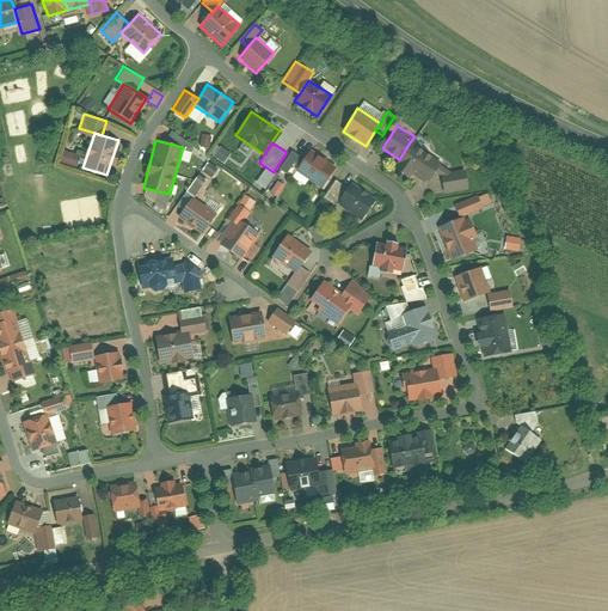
[(397,164),(427,183),(441,162),(410,142),(399,159),(397,164)]
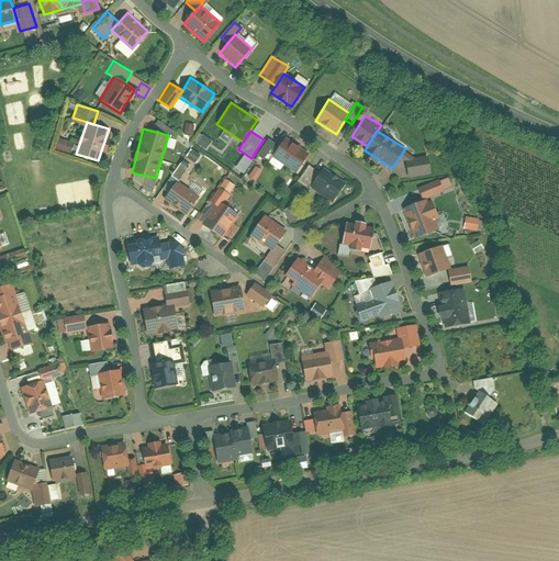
[(198,134),(193,144),(203,148),(208,138),(198,134)]
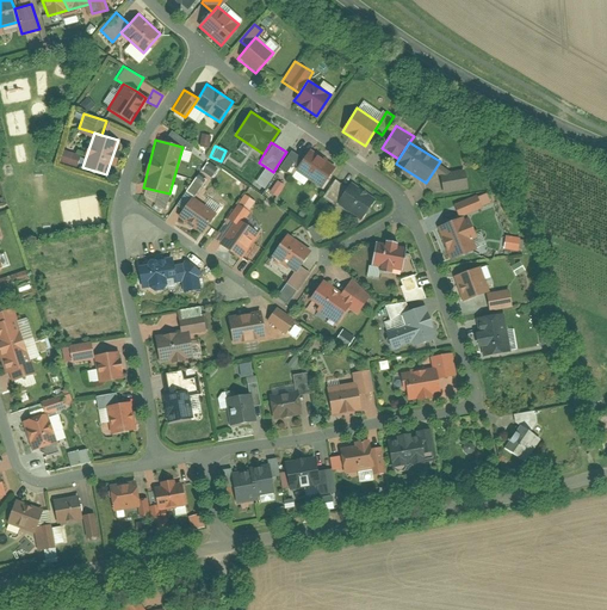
[(286,152),(277,166),(286,172),(298,153),(289,147),(286,152)]
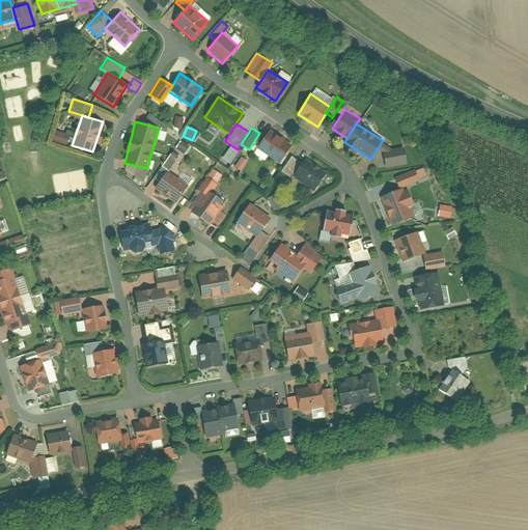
[(269,129),(256,147),(280,163),(293,143),(269,129)]
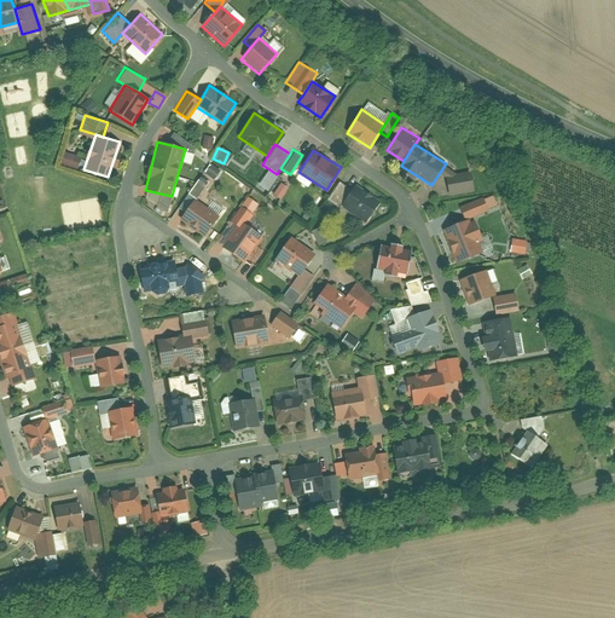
[(61,163),(76,169),(81,156),(64,151),(61,163)]
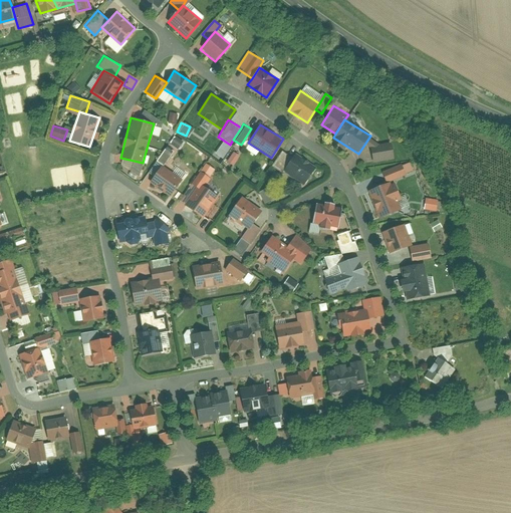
[(176,149),(181,141),(172,136),(167,144),(176,149)]
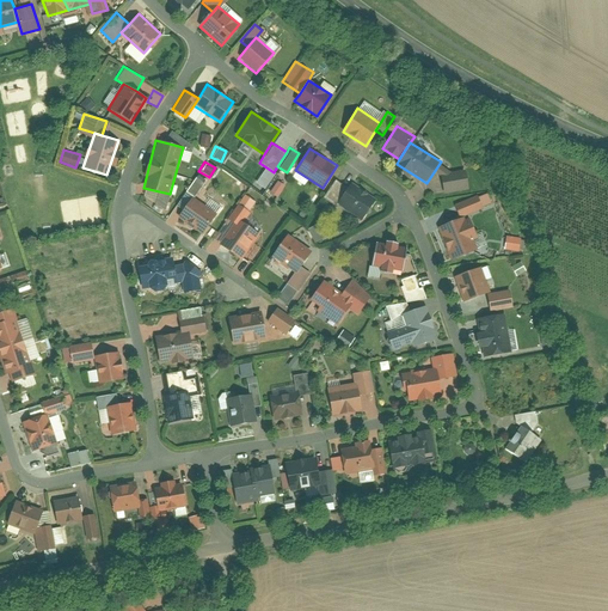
[(440,173),(443,193),(468,188),(465,169),(440,173)]
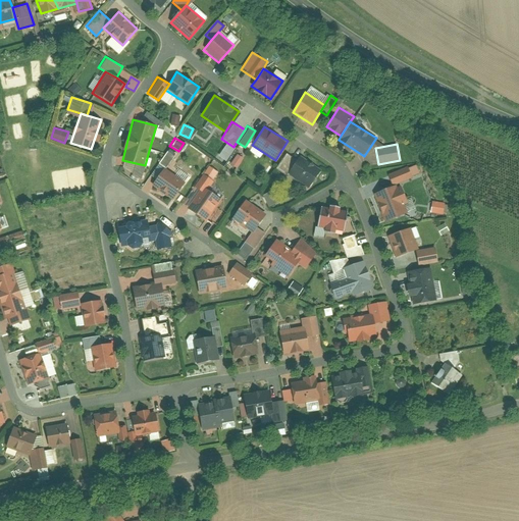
[(158,163),(165,168),(175,153),(168,148),(158,163)]
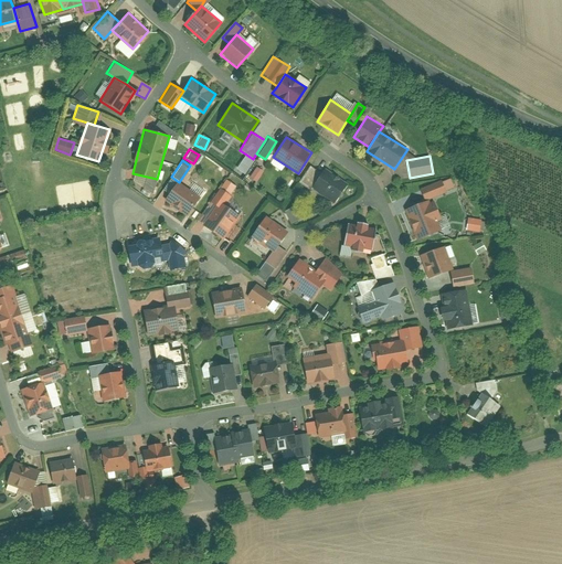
[(250,176),(256,180),(263,170),(256,166),(250,176)]
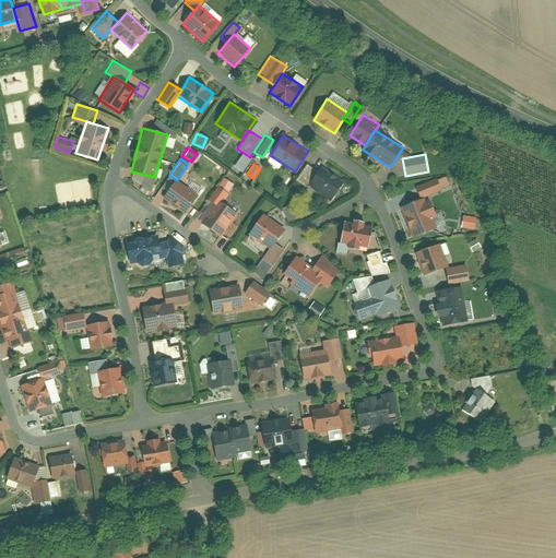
[(297,179),(308,187),(319,171),(307,164),(297,179)]
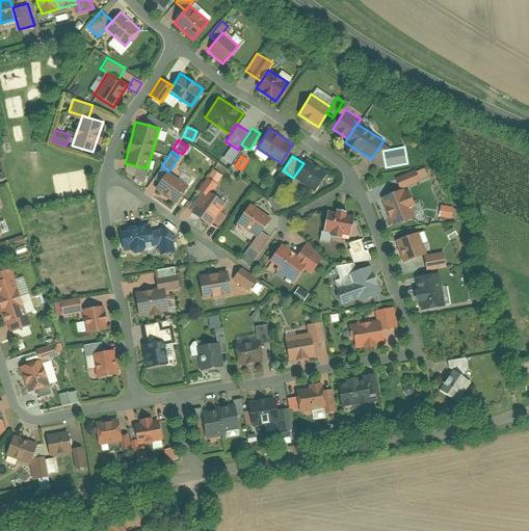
[(293,178),(315,191),(328,171),(307,158),(303,163),(293,178)]
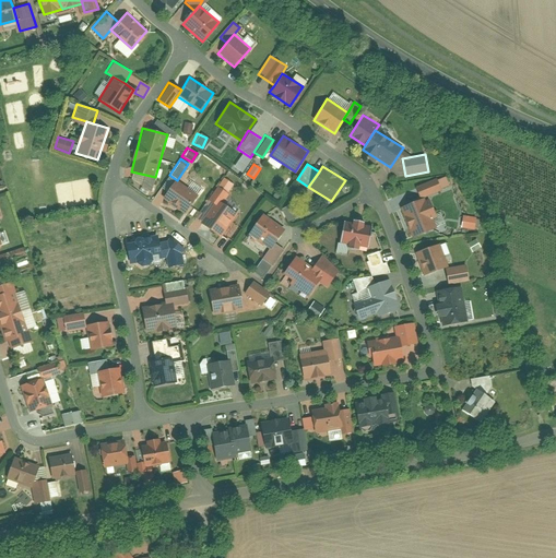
[(416,187),(421,200),(425,199),(441,192),(437,179),(416,187)]
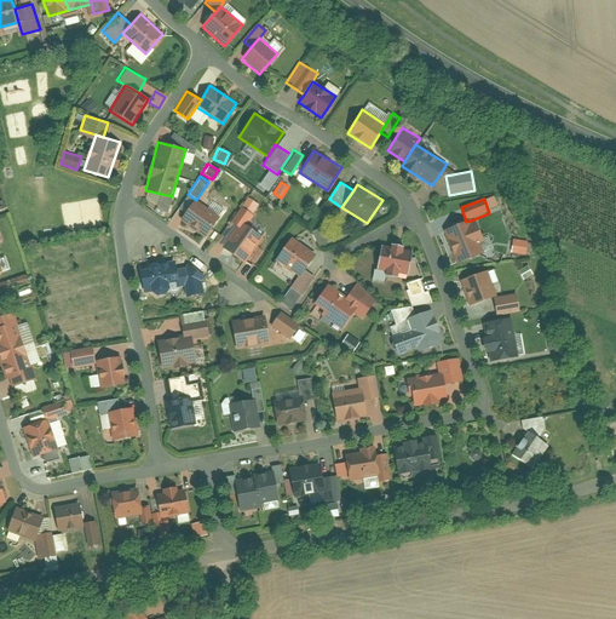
[(182,222),(205,236),(219,215),(196,200),(182,222)]
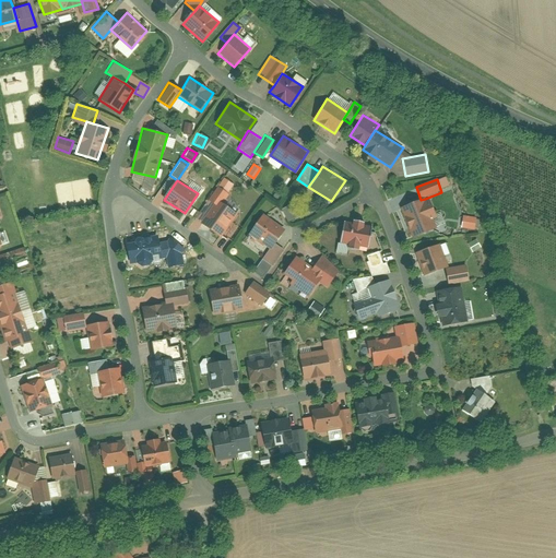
[(208,201),(213,204),(217,199),(223,189),(217,186),(208,201)]
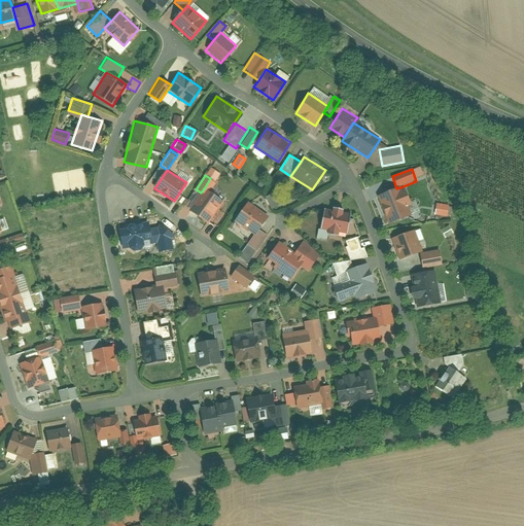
[(189,210),(208,222),(222,200),(205,187),(201,193),(189,210)]
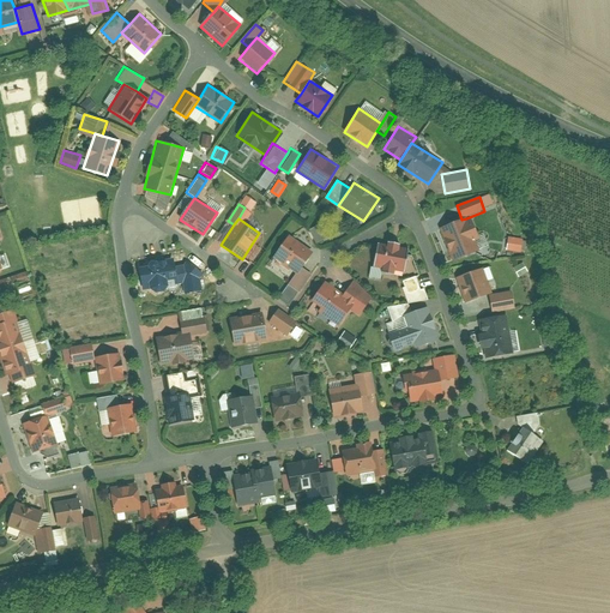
[(439,228),(451,260),(478,251),(466,218),(461,220),(439,228)]
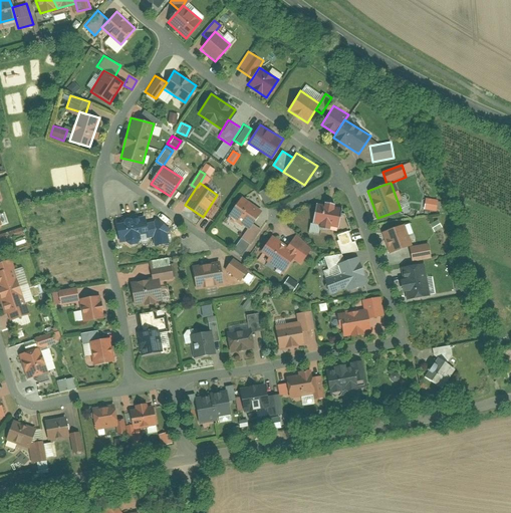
[(255,192),(261,204),(271,199),(265,187),(255,192)]
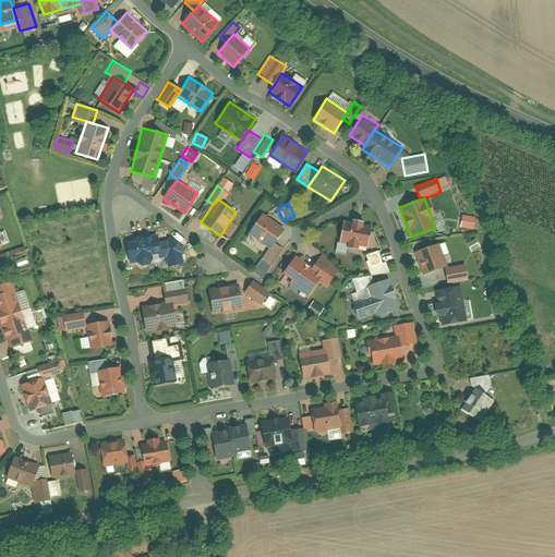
[(246,234),(268,249),(272,242),(282,227),(261,213),(246,234)]
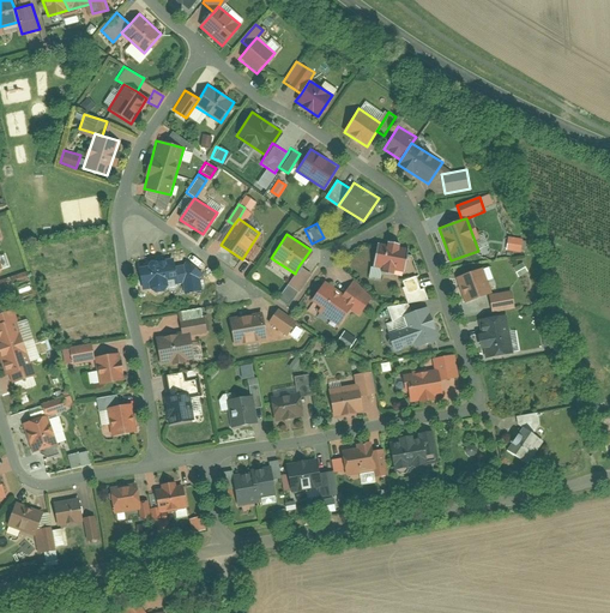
[(506,250),(520,251),(521,238),(507,236),(506,250)]
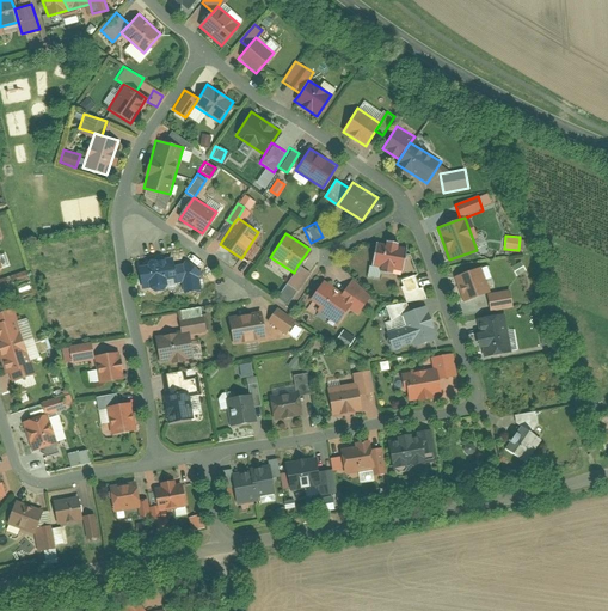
[(372,267),(403,272),(407,246),(376,242),(372,267)]
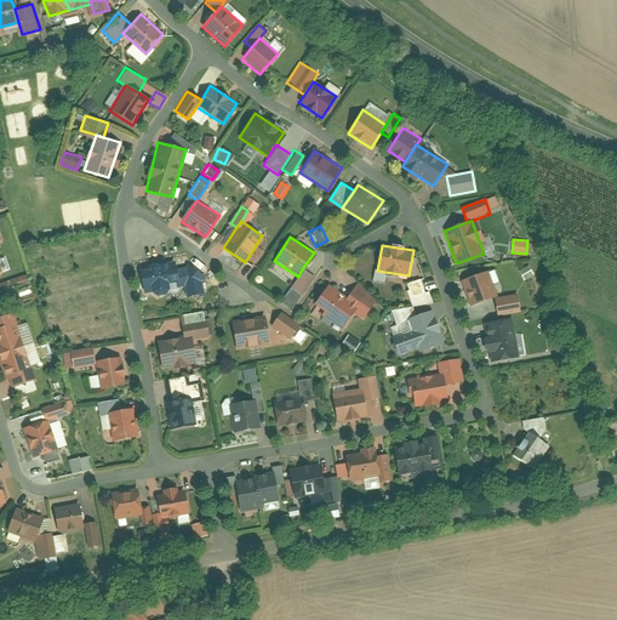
[(140,269),(144,294),(152,291),(158,296),(165,294),(170,289),(169,283),(176,282),(177,288),(184,286),(187,297),(204,294),(200,280),(204,276),(187,262),(184,266),(169,268),(167,263),(159,265),(155,263),(152,263),(149,267),(140,269)]
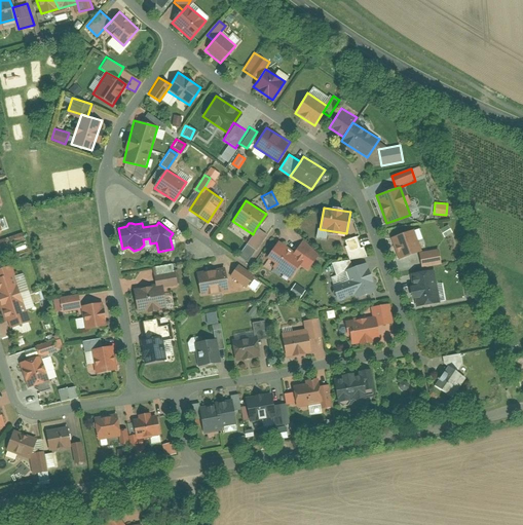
[(440,231),(445,238),(452,233),(446,225),(440,231)]
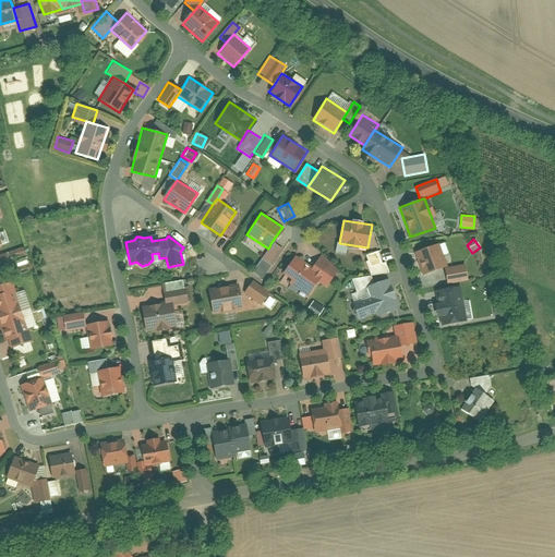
[(284,251),(272,242),(268,249),(262,258),(274,266),(284,251)]
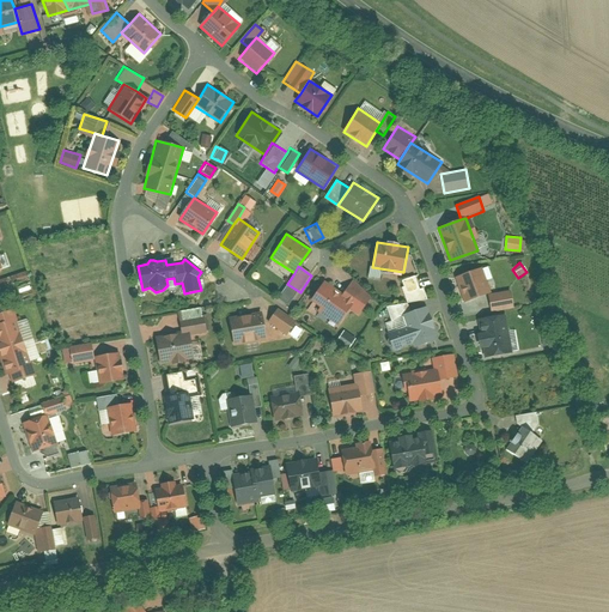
[(462,303),(491,292),(482,267),(454,277),(462,303)]
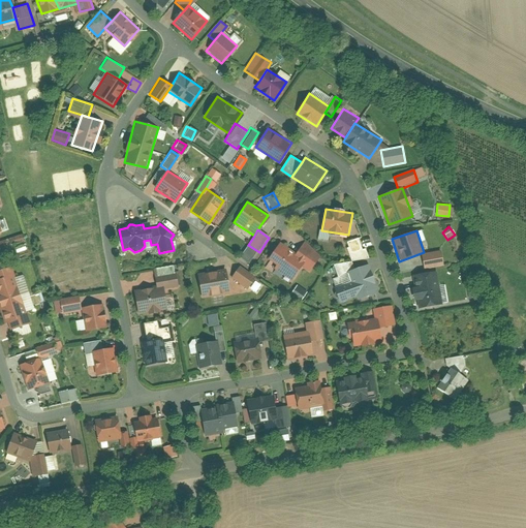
[(344,241),(353,269),(368,265),(371,264),(361,236),(344,241)]
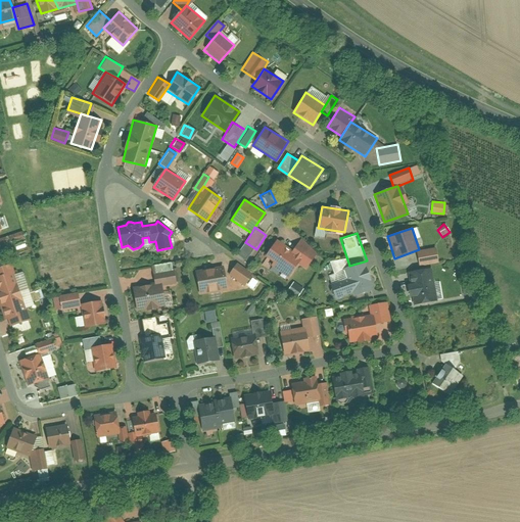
[(264,261),(288,277),(302,256),(293,250),(277,240),(264,261)]
